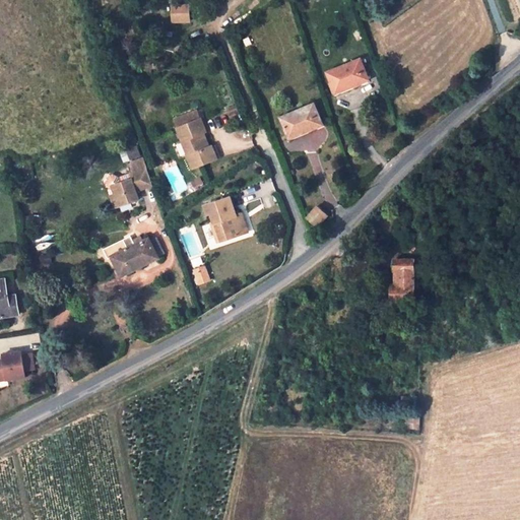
[(171,22),(190,21),(189,2),(170,3),(171,22)]
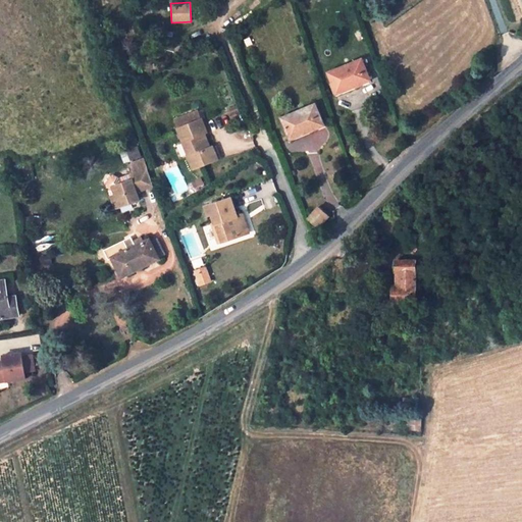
[(337,94),(371,80),(362,59),(328,72),(337,94)]
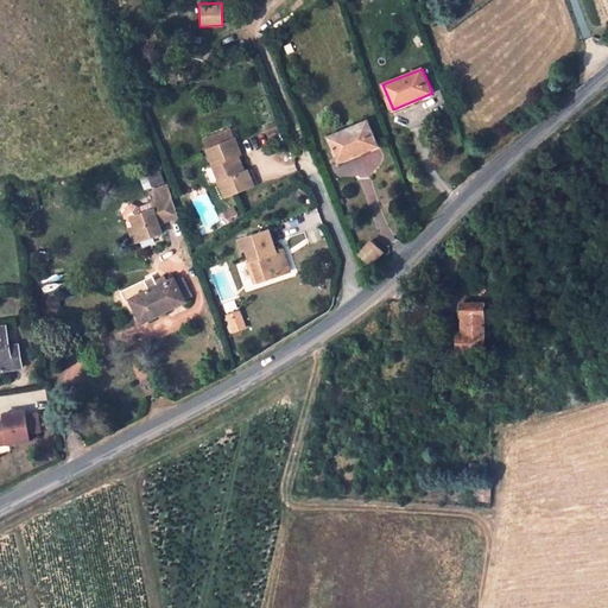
[(340,163),(378,145),(368,120),(329,137),(340,163)]
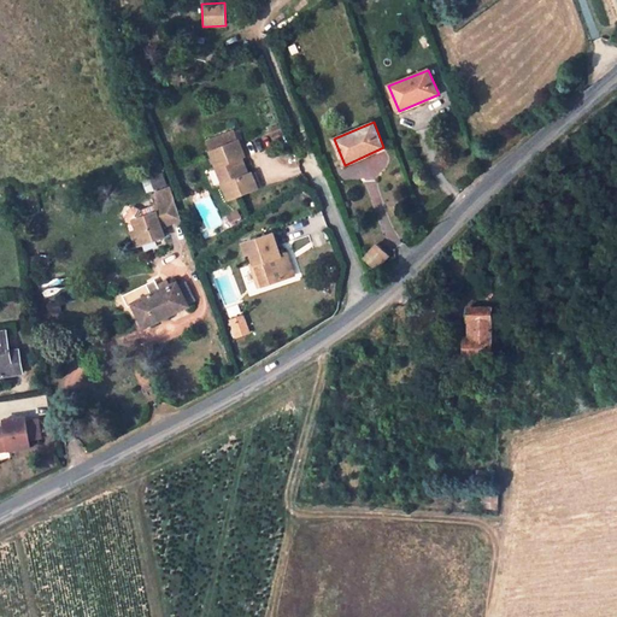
[(244,157),(238,141),(210,153),(216,169),(218,168),(224,183),(223,184),(229,199),(257,188),(251,174),(245,175),(239,159),(244,157)]
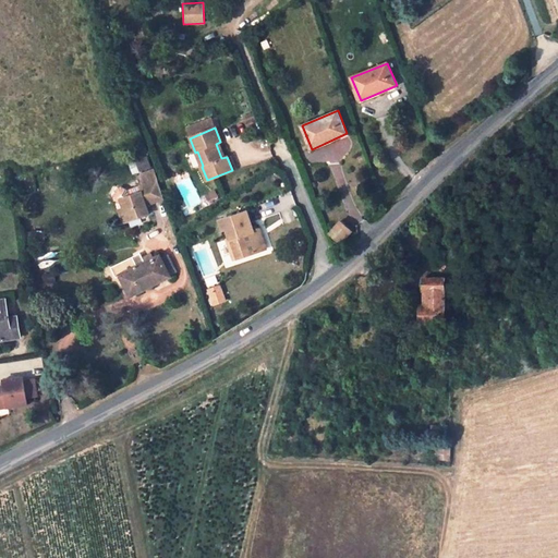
[(264,136),(261,130),(254,134),(258,141),(264,136)]
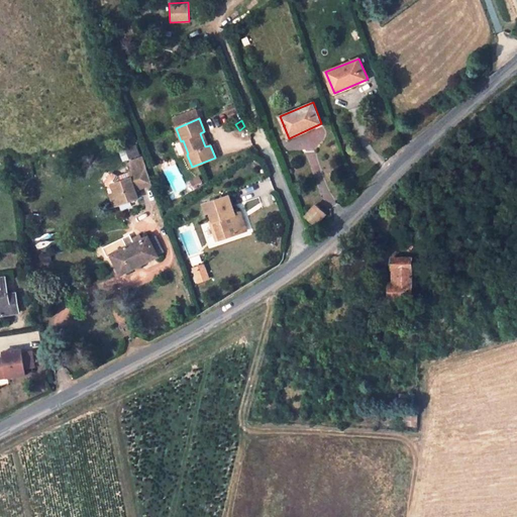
[(152,184),(146,167),(142,158),(131,162),(134,172),(128,174),(130,181),(123,184),(116,186),(114,193),(116,197),(120,209),(139,202),(134,190),(152,184)]
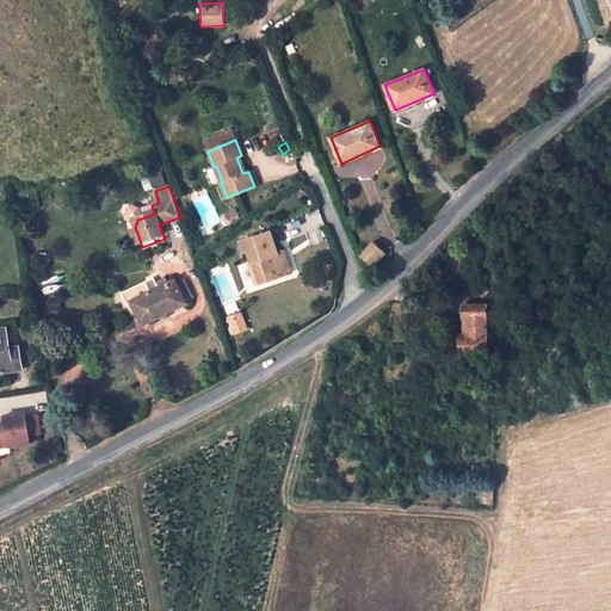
[(154,214),(152,205),(143,209),(146,217),(154,214)]
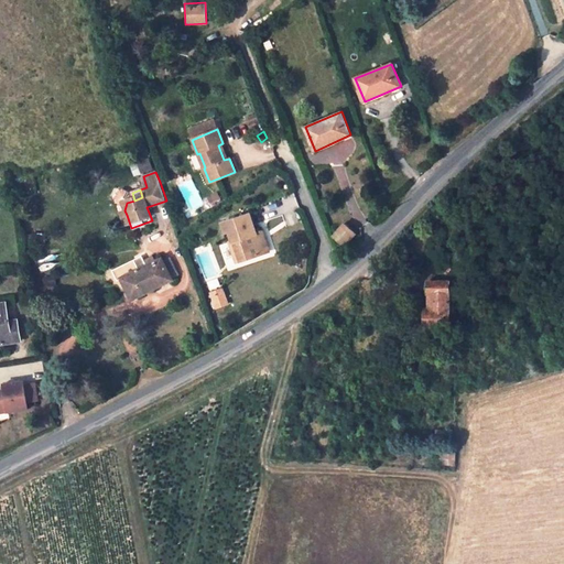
[(131,228),(127,215),(121,217),(126,230),(131,228)]
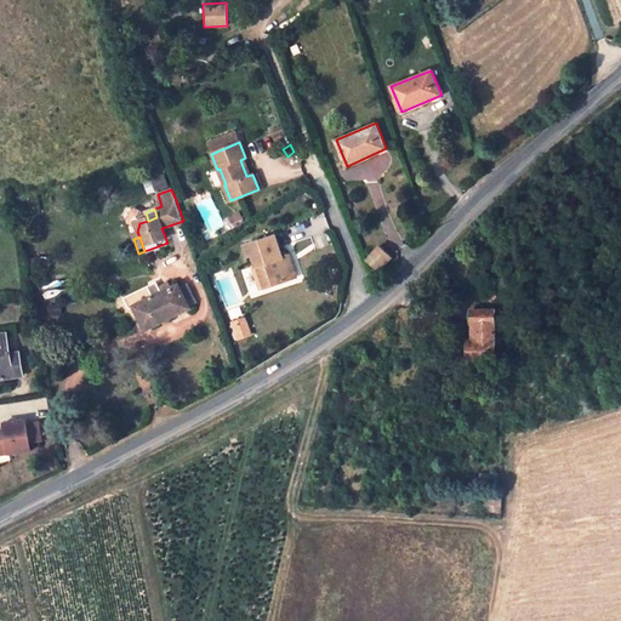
[(274,237),(249,245),(252,255),(255,266),(258,266),(266,289),(292,279),(288,267),(285,266),(281,256),(280,256),(274,237)]
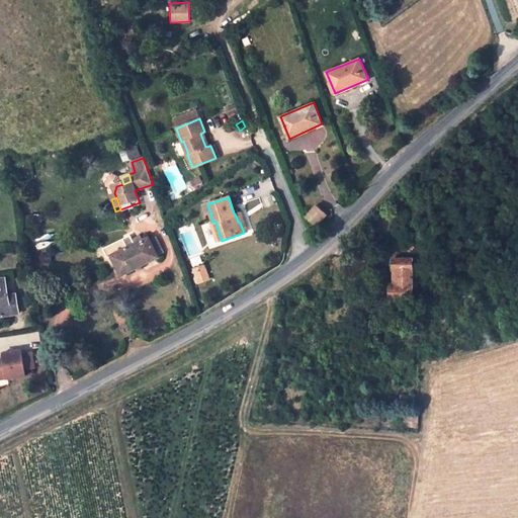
[(328,213),(318,204),(306,218),(317,227),(328,213)]
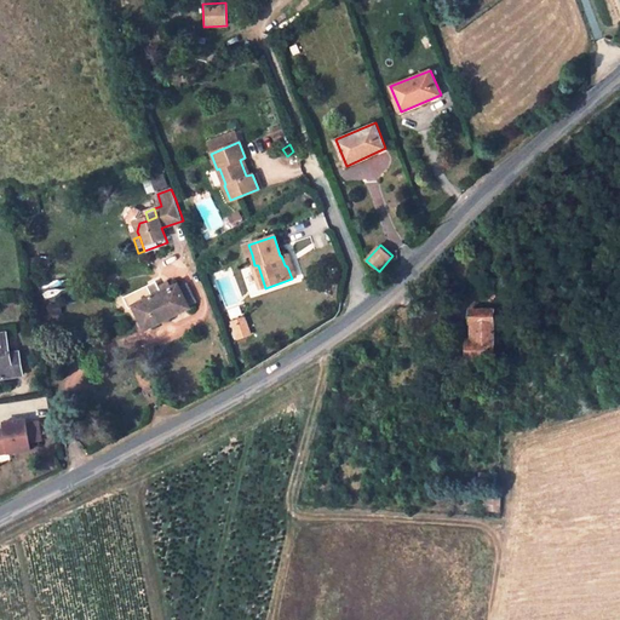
[(288,254),(281,256),(285,265),(287,267),(292,279),(294,277),(288,254)]
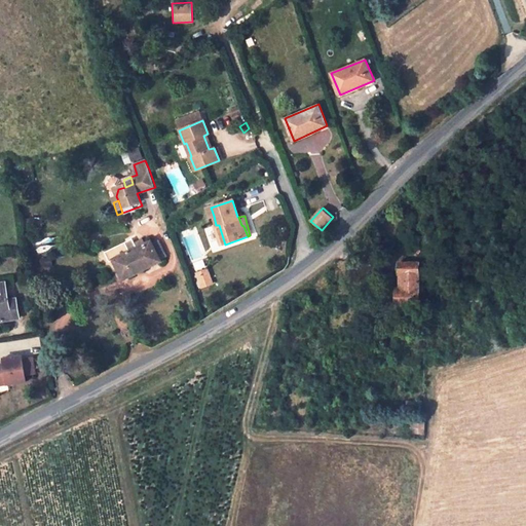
[(221,246),(225,245),(219,225),(216,225),(215,226),(221,246)]
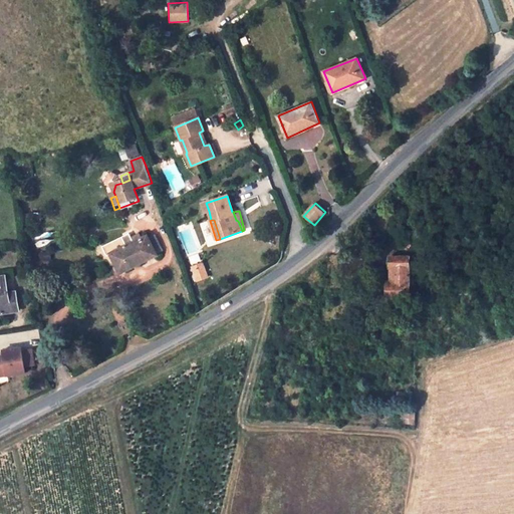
[(157,255),(147,235),(134,242),(130,233),(102,246),(106,255),(110,253),(120,272),(132,266),(131,264),(139,260),(140,263),(157,255)]
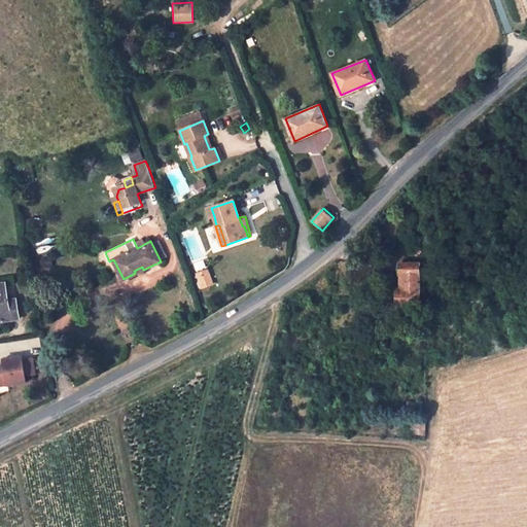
[(405,287),(401,288),(398,288),(394,290),(395,302),(422,302),(421,284),(418,284),(417,261),(401,261),(401,272),(405,272),(405,287)]
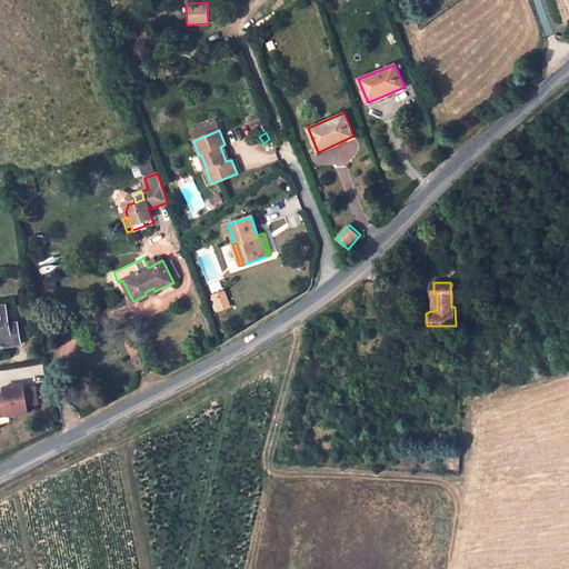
[(156,293),(155,291),(153,288),(145,292),(146,295),(147,298),(156,293)]
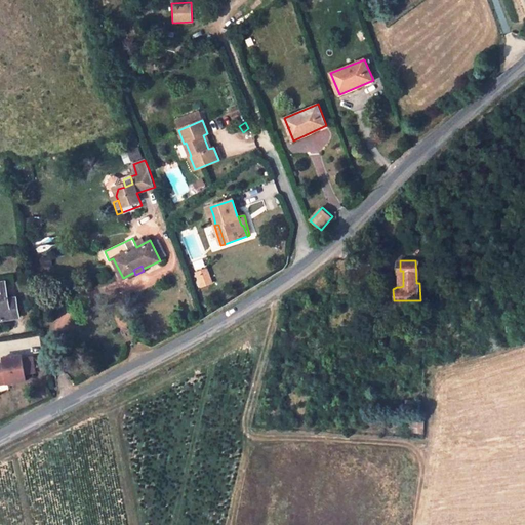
[(196,268),(200,279),(207,277),(203,266),(196,268)]
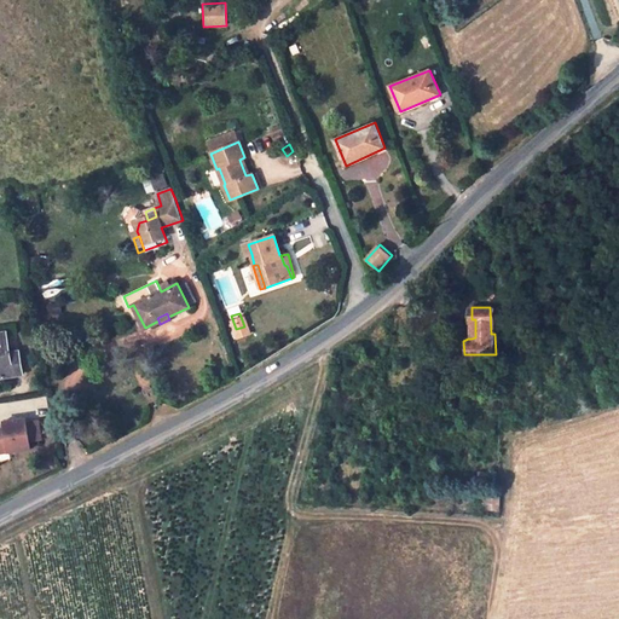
[(0,333),(0,377),(23,374),(19,351),(10,353),(6,333),(0,333)]
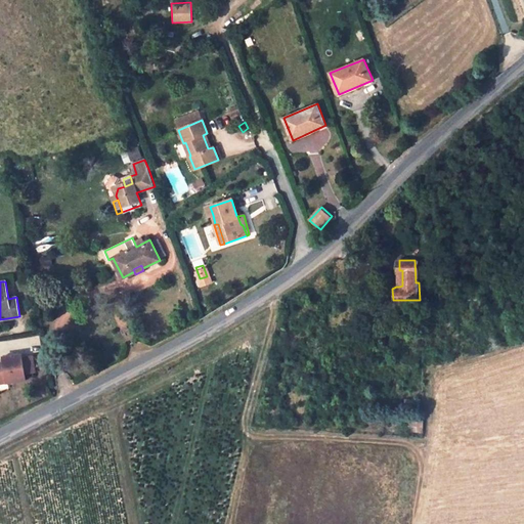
[(0,384),(3,384),(2,375),(9,374),(10,383),(30,379),(26,354),(6,357),(7,362),(4,363),(4,365),(0,366),(0,365),(0,384)]
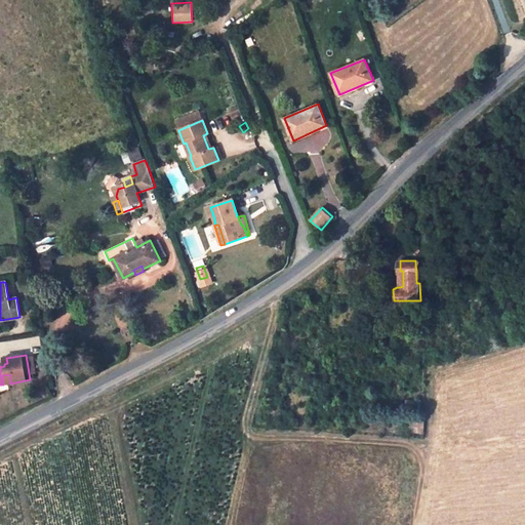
[(2,375),(3,385),(10,384),(9,374),(2,375)]
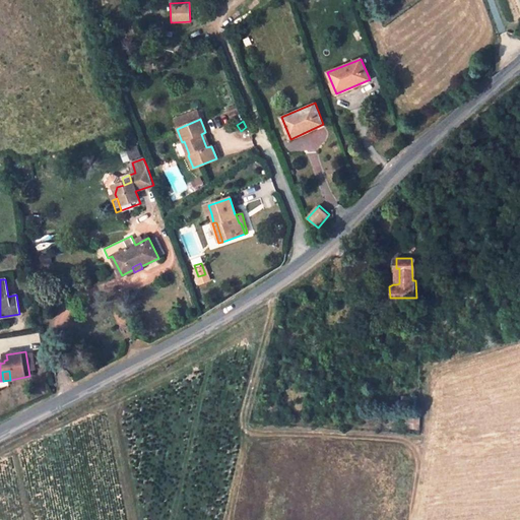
[(403,426),(418,426),(418,412),(403,411),(403,426)]
